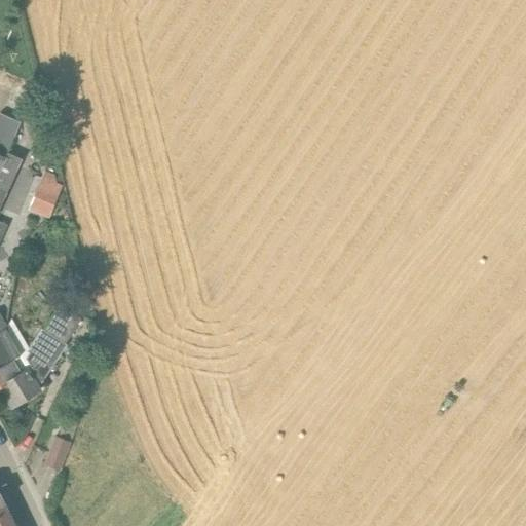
[(25,120),(30,145),(49,140),(43,116),(25,120)]
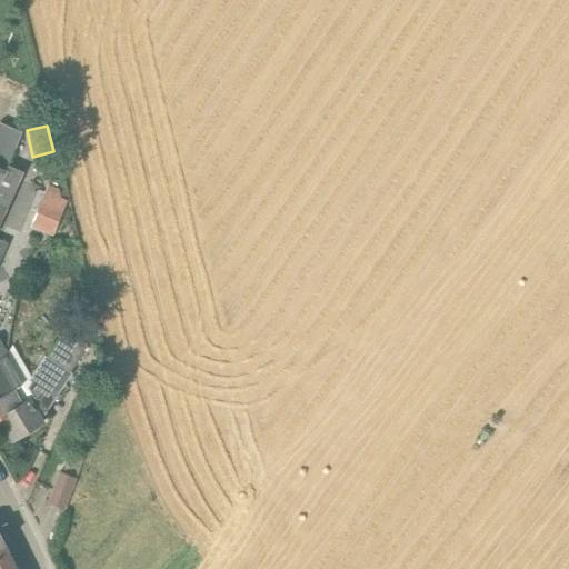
[(52,188),(48,187),(36,220),(56,227),(66,201),(60,199),(59,192),(52,188)]
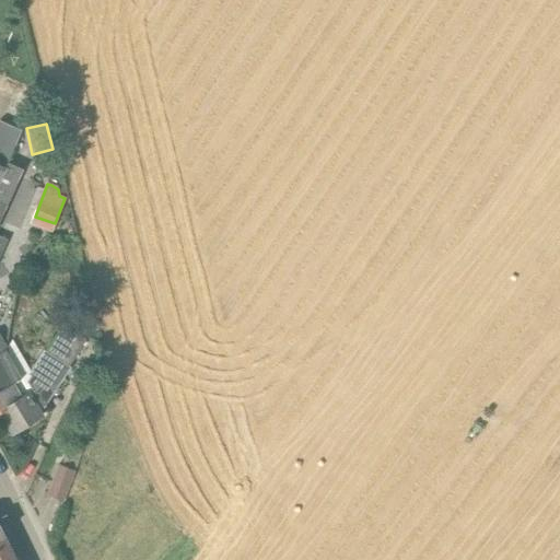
[(68,373),(71,369),(69,368),(85,340),(62,326),(46,352),(44,351),(41,356),(31,372),(27,375),(30,377),(26,383),(32,393),(42,407),(43,410),(68,373)]
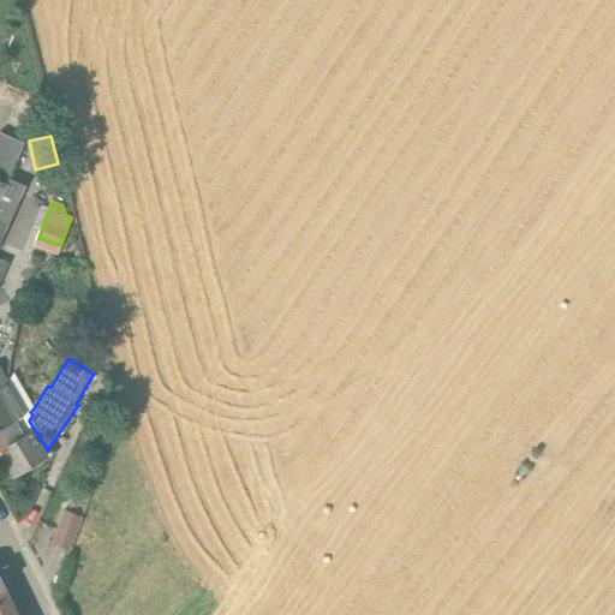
[(23,418),(4,386),(0,387),(0,453),(30,435),(35,431),(29,421),(33,415),(30,412),(23,418)]
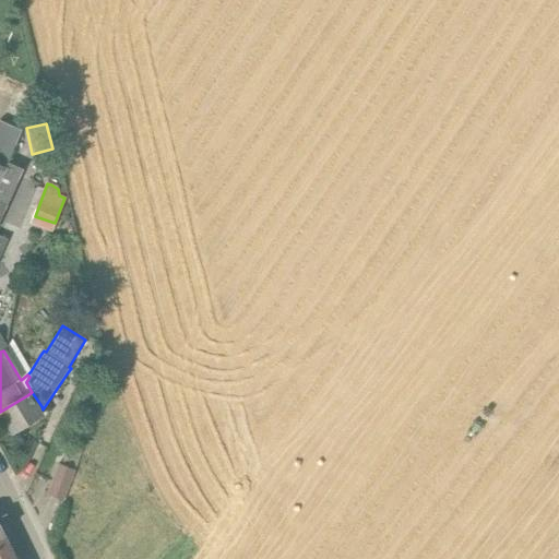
[(0,412),(12,433),(40,417),(27,395),(0,412)]
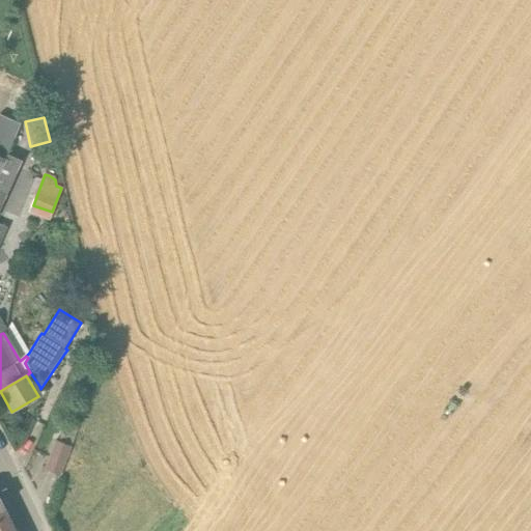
[(59,476),(72,447),(55,441),(44,470),(59,476)]
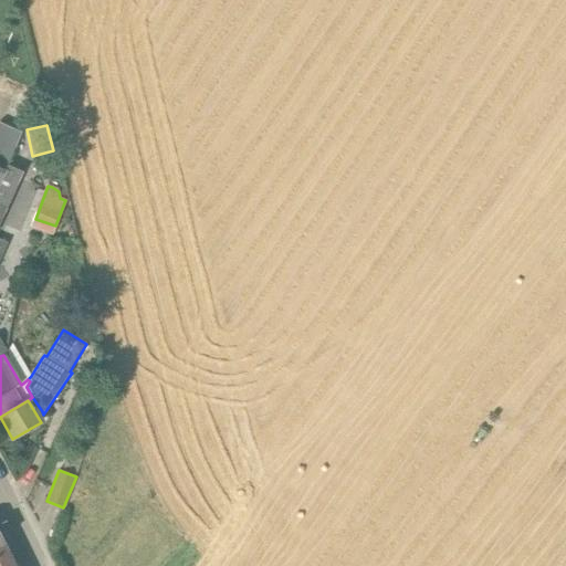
[(0,565),(13,565),(7,552),(0,554),(0,565)]
